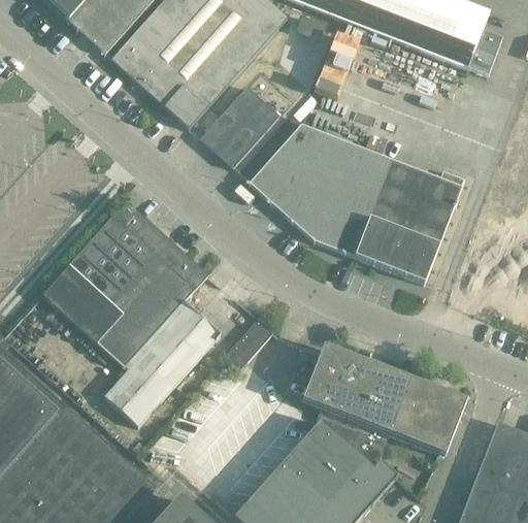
[(45,0),(103,52),(150,0),(45,0)]
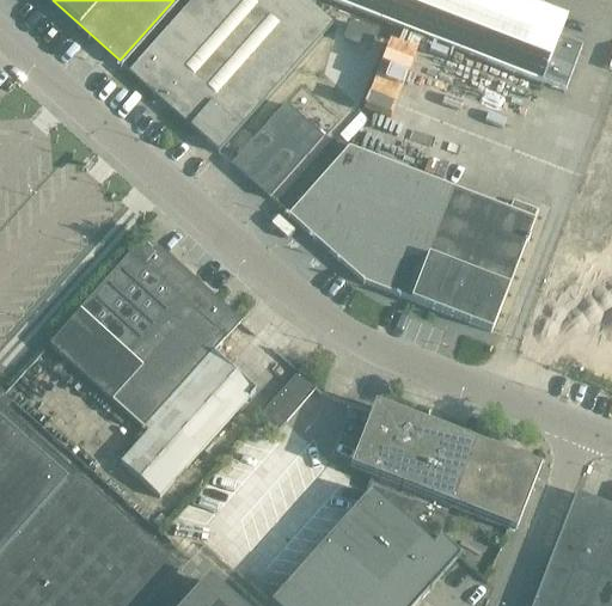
[(188,0),(128,67),(194,127),(216,147),(331,19),(310,0),(188,0)]
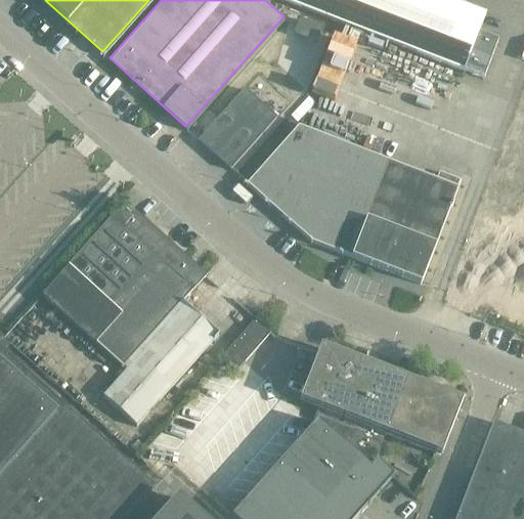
[(486,8),(463,0),(287,0),(464,66),(463,68),(483,76),(497,38),(478,30),(486,8)]
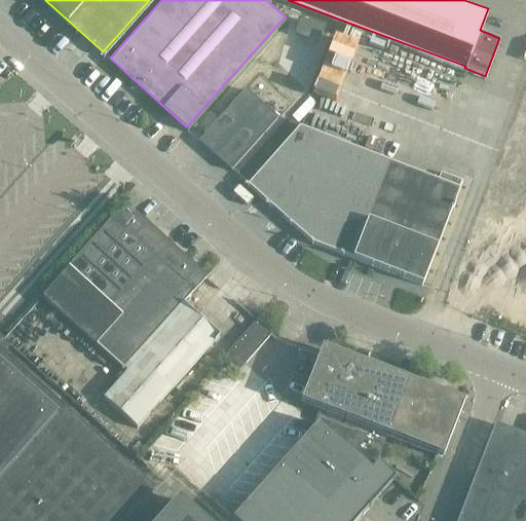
[(316,39),(322,25),(300,16),(295,31),(316,39)]
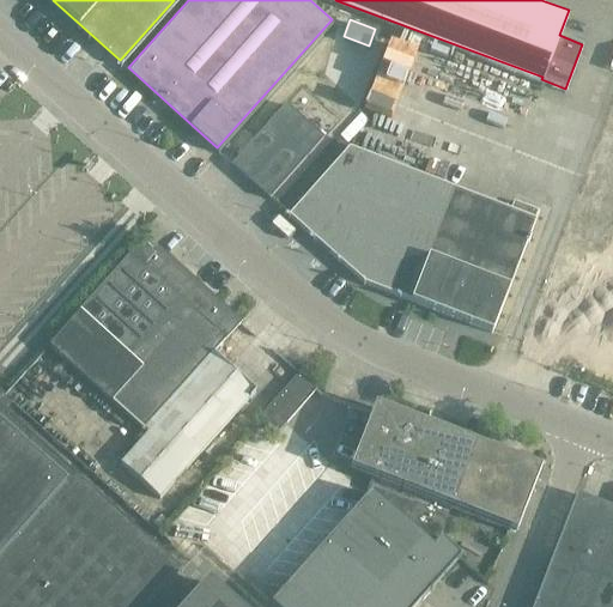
[(386,37),(368,104),(395,111),(413,44),(386,37)]
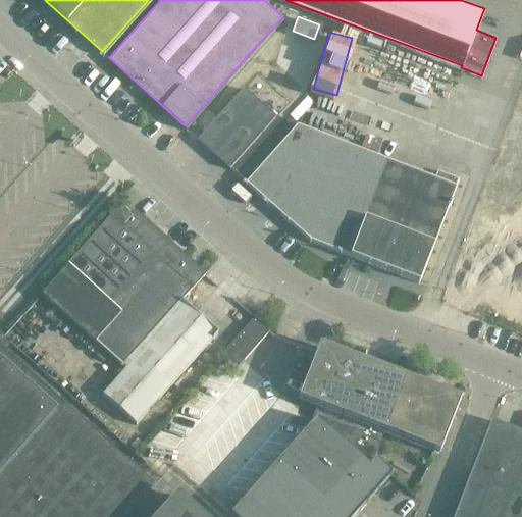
[(225,105),(197,137),(229,166),(257,135),(274,115),(244,87),(226,106),(225,105)]
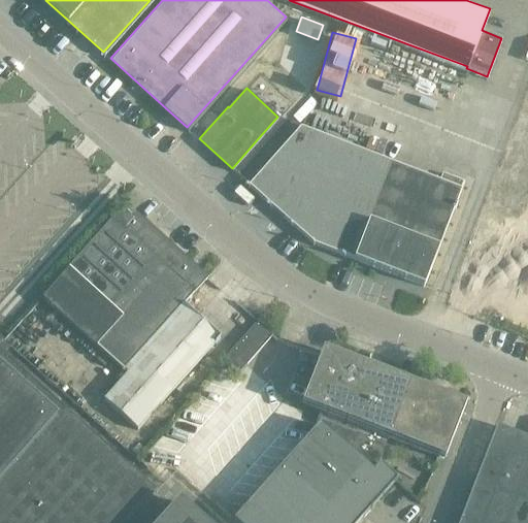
[(527,98),(517,128),(527,131),(527,98)]
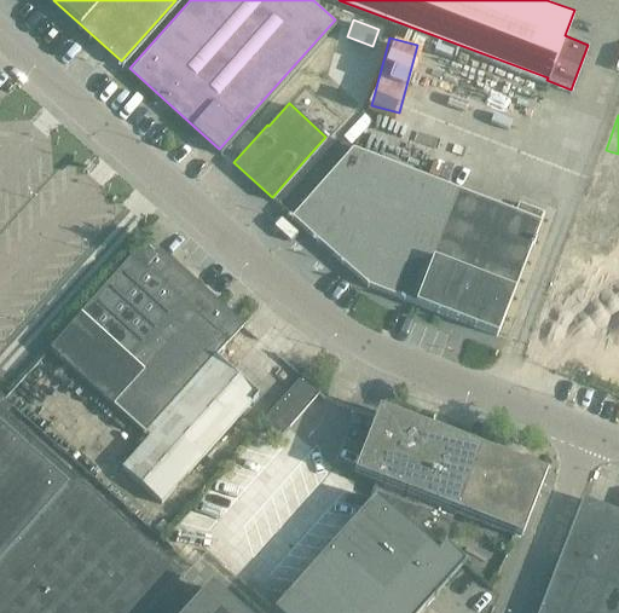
[(369,282),(456,316),(495,330),(538,218),(352,145),(291,214),(369,282)]
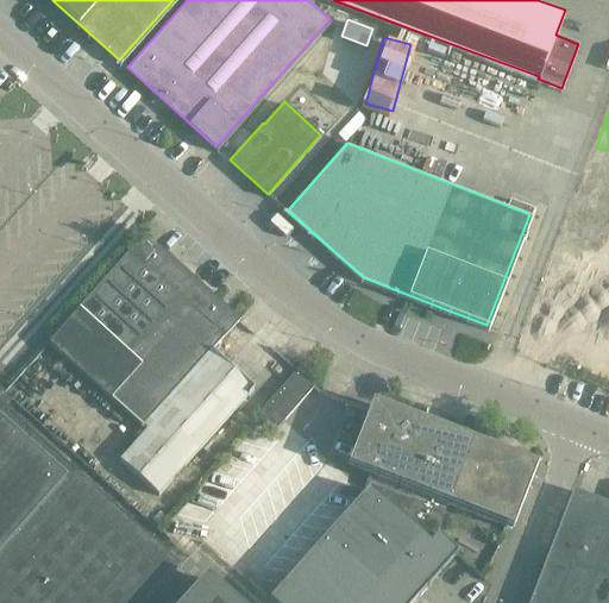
[(140,237),(129,249),(140,259),(152,247),(140,236),(140,237)]
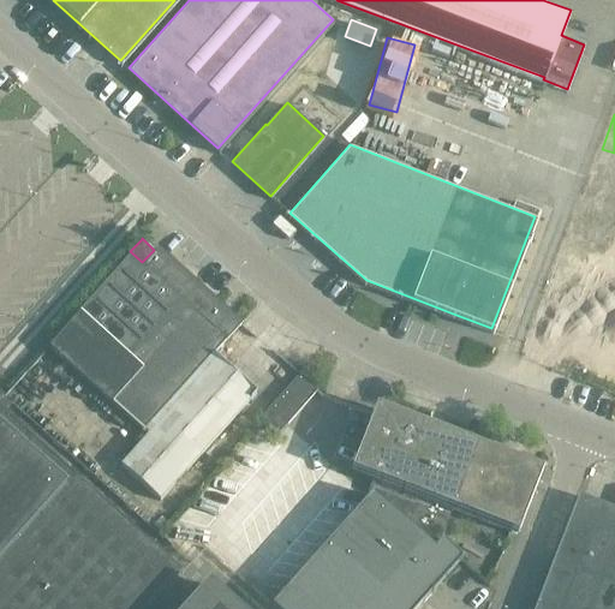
[(614,260),(567,243),(551,282),(610,305),(614,292),(614,260)]
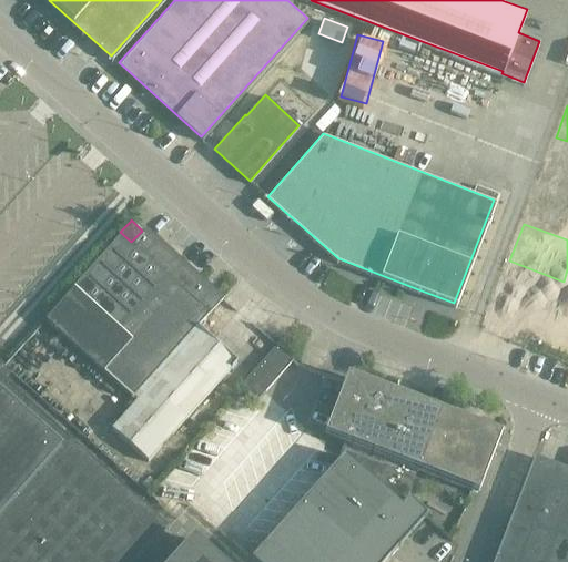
[(237,359),(211,336),(198,324),(206,312),(222,295),(221,294),(212,286),(204,278),(146,226),(142,231),(131,242),(120,232),(56,303),(57,303),(44,317),(103,368),(132,394),(137,397),(128,406),(111,425),(148,458),(237,359)]
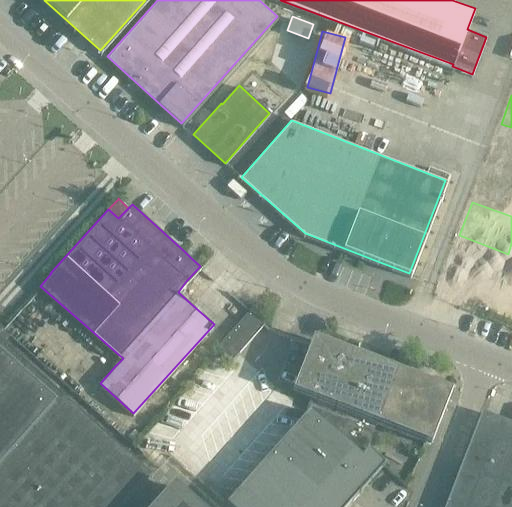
[(457,241),(445,275),(493,294),(506,260),(457,241)]
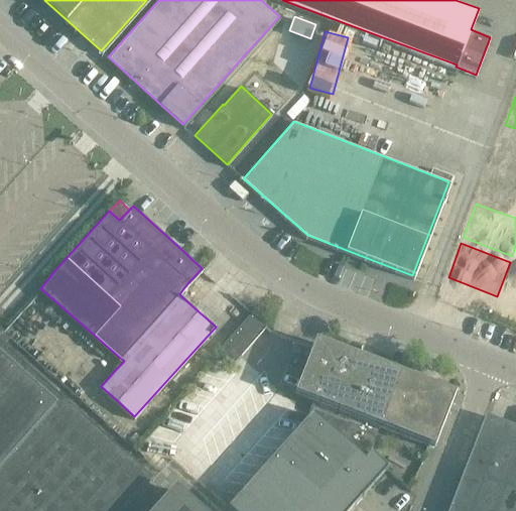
[(270,332),(271,330),(273,325),(273,323),(267,323),(265,322),(262,320),(259,317),(251,310),(219,348),(234,361),(262,329),(270,332)]
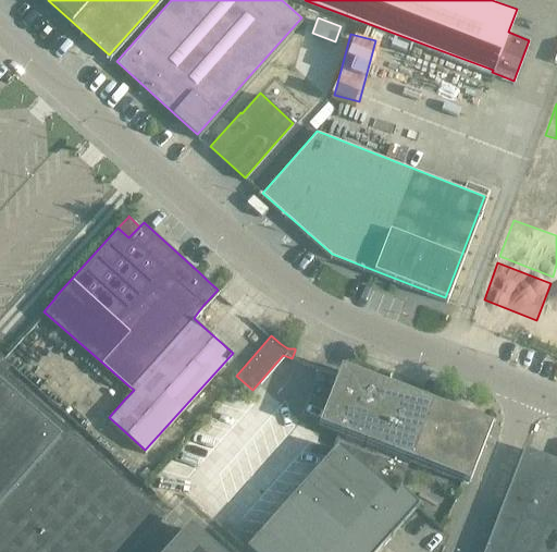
[(409,458),(469,481),(491,424),(432,401),(341,366),(337,375),(318,424),(337,431),(333,442),(337,445),(246,547),(251,551),(374,551),(418,505),(397,488),(409,458)]
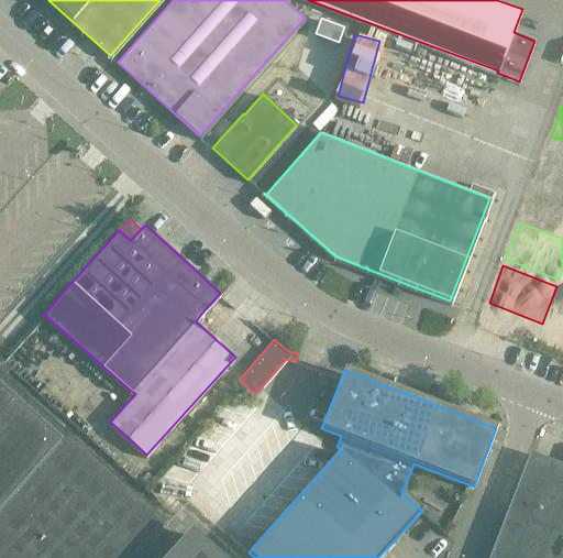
[(0,557),(129,557),(165,520),(0,372),(0,557)]
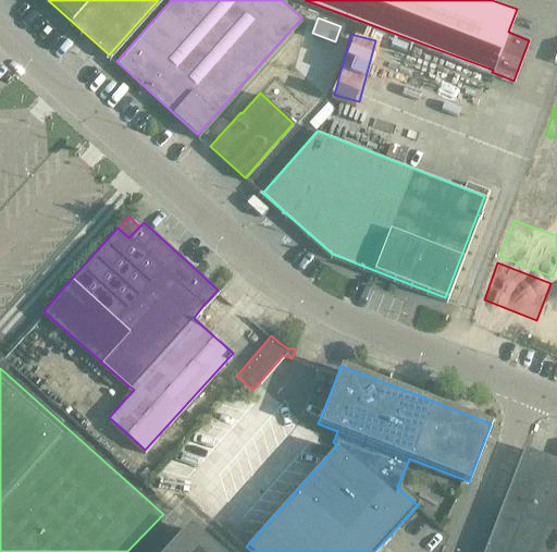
[(556,551),(556,457),(524,445),(516,468),(483,551),(556,551)]
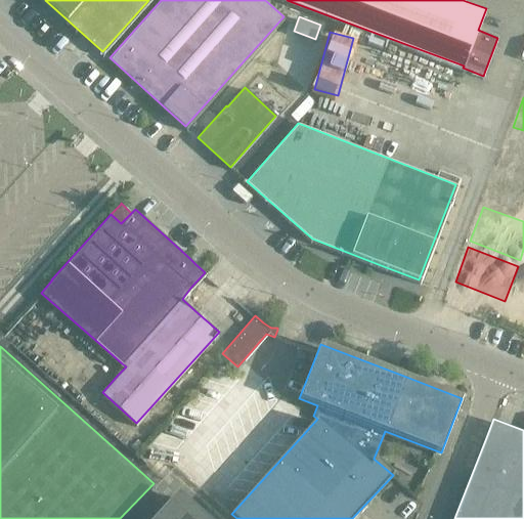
[(156,518),(202,518),(176,496),(156,518)]
